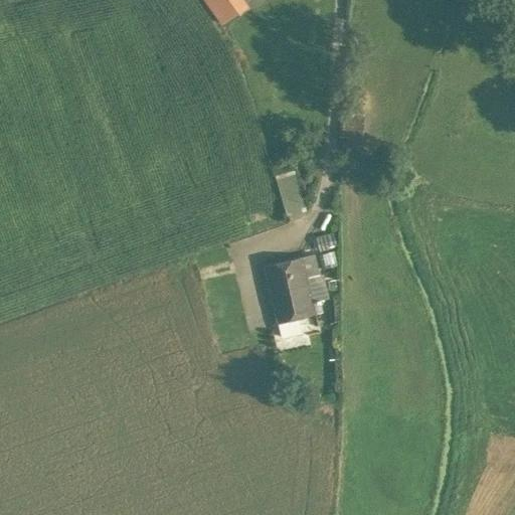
[(246,7),(241,0),(206,0),(223,23),(246,7)]
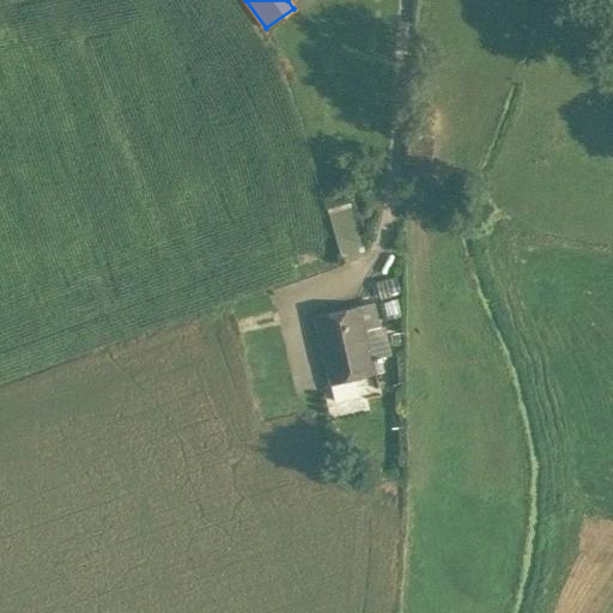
[(372,301),(314,315),(331,383),(334,399),(338,401),(357,396),(359,392),(356,377),(376,372),(372,359),(386,356),(372,301)]
